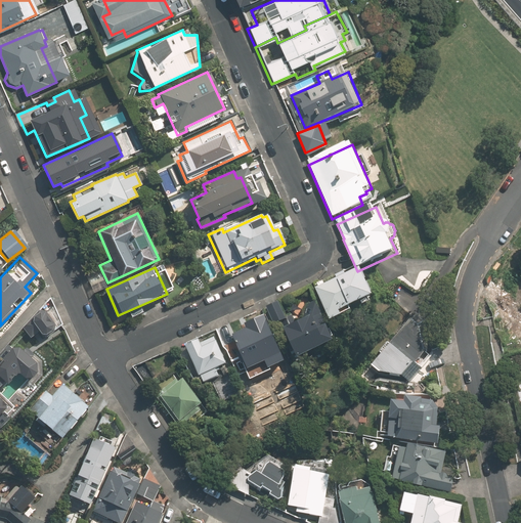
[(366,296),(354,267),(307,289),(322,320),(335,315),(333,311),(366,296)]
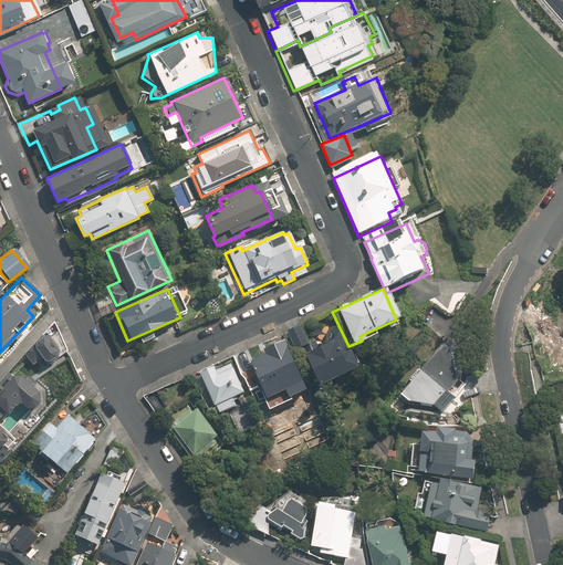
[(305,345),(298,327),(284,333),(292,351),(301,347),(304,355),(302,355),(318,387),(357,368),(350,352),(346,353),(341,341),(333,344),(332,342),(315,349),(312,342),(305,345)]
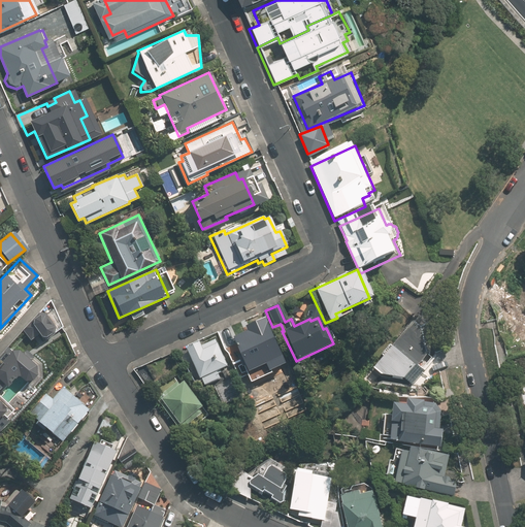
[(55,330),(46,315),(34,322),(43,336),(55,330)]
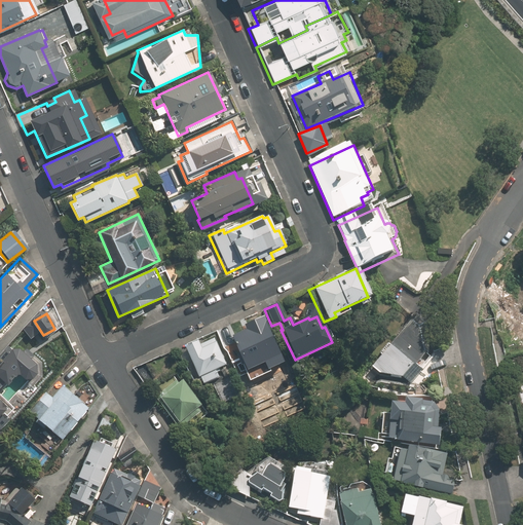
[(285,363),(261,316),(240,328),(241,331),(229,337),(247,373),(264,364),(268,371),(285,363)]
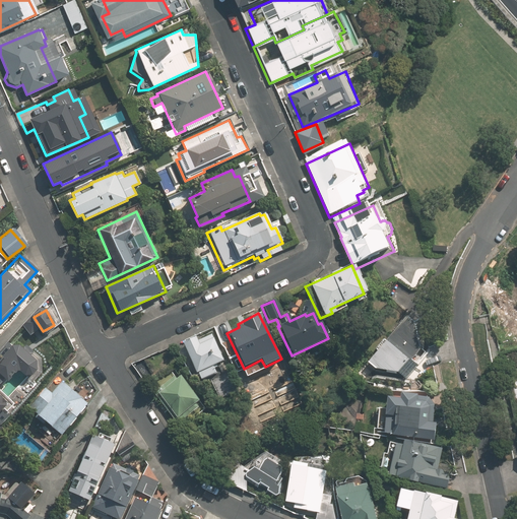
[(400,371),(419,349),(415,322),(407,316),(369,363),(377,369),(400,371)]
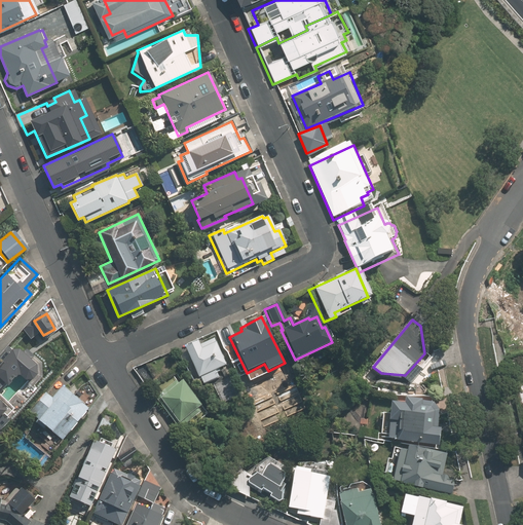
[(228,366),(215,339),(202,346),(200,341),(187,347),(202,379),(204,378),(208,383),(221,377),(218,371),(228,366)]
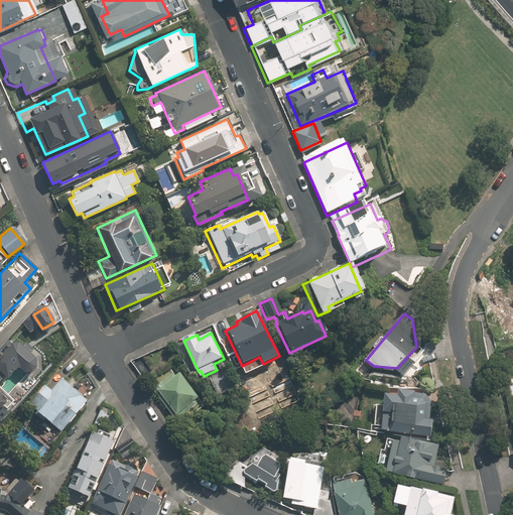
[(16,364),(21,369),(23,370),(24,371),(25,371),(27,371),(28,371),(30,371),(31,370),(32,370),(33,368),(34,367),(35,366),(35,364),(35,363),(35,362),(35,360),(34,359),(33,358),(33,357),(12,338),(0,351),(0,353),(0,371),(5,376),(16,364)]
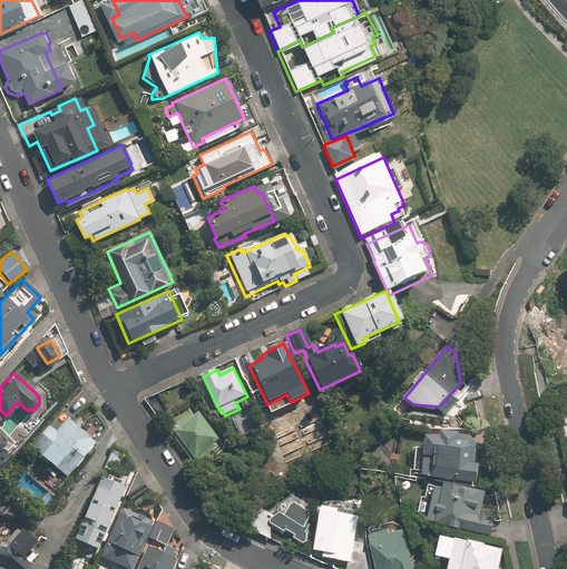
[(194,410),(167,430),(194,464),(222,444),(217,440),(221,438),(201,411),(197,413),(194,410)]
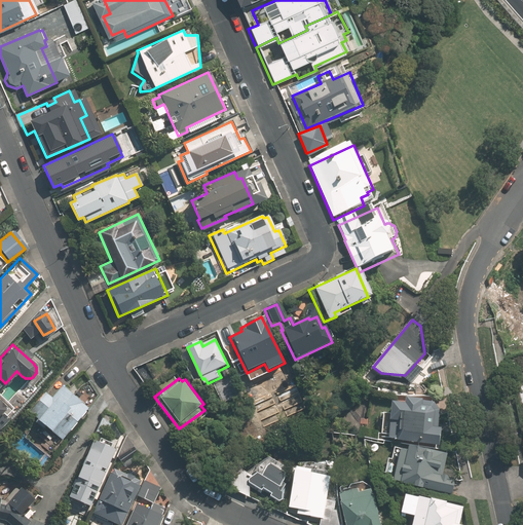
[(44,392),(28,412),(62,440),(88,407),(62,384),(50,398),(44,392)]
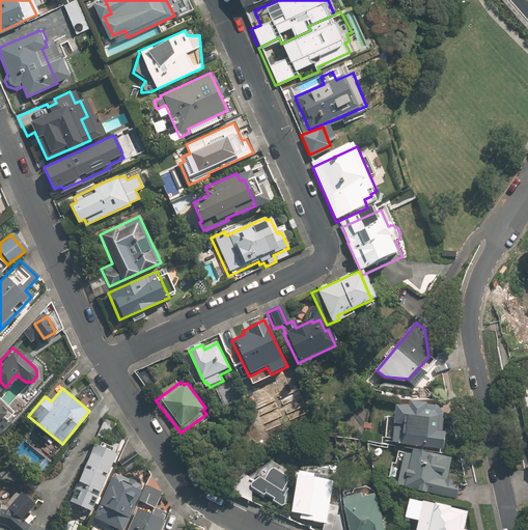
[(444,413),(438,405),(429,403),(429,402),(412,401),(412,406),(397,405),(393,444),(444,448),(446,431),(443,430),(444,413)]
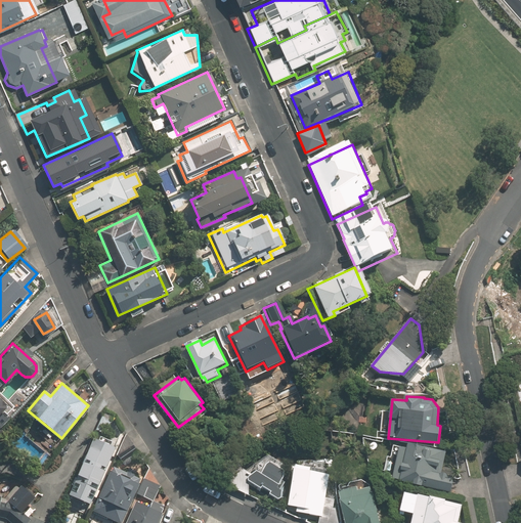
[(112,418),(101,412),(93,433),(102,437),(112,418)]
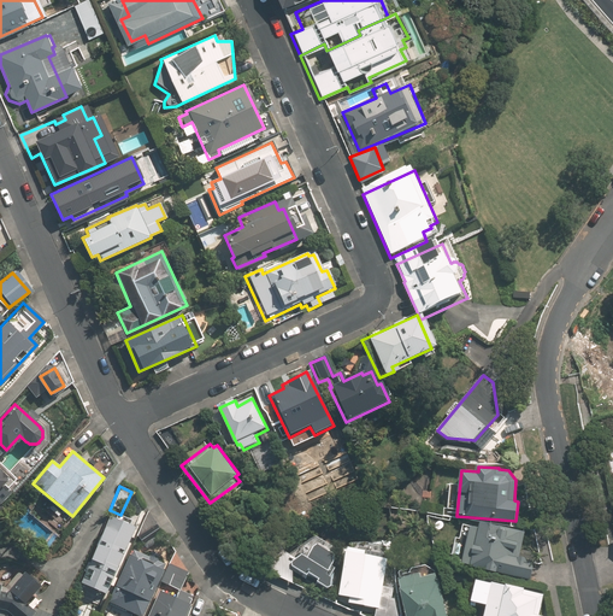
[(145,512),(135,537),(142,545),(159,534),(145,512)]
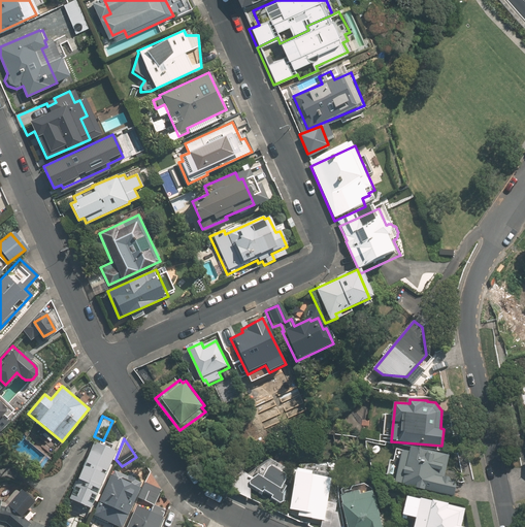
[(99,490),(116,452),(94,442),(77,481),(78,481),(69,501),(76,504),(80,496),(93,502),(98,490),(99,490)]
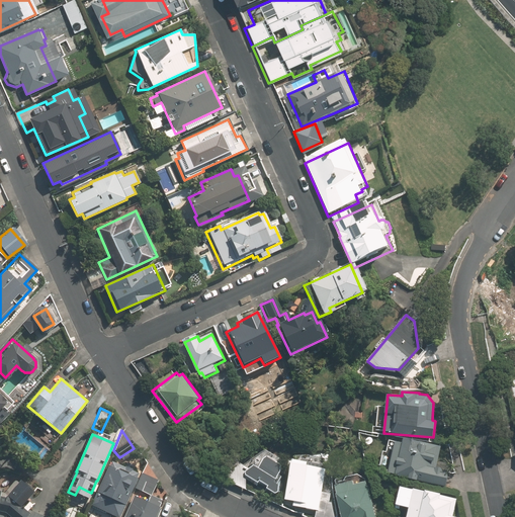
[(440,445),(404,437),(402,443),(395,441),(389,471),(396,474),(395,475),(421,481),(420,485),(442,491),(444,486),(445,486),(448,471),(435,468),(440,445)]
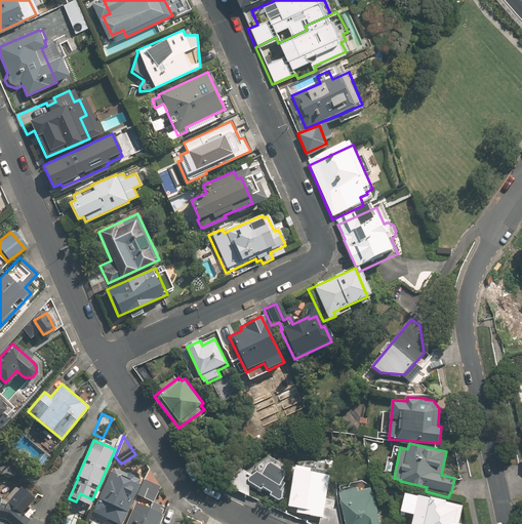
[(243,470),(230,476),(230,487),(248,496),(248,485),(258,491),(258,492),(268,499),(271,495),(279,500),(285,492),(278,488),(280,485),(288,472),(272,462),(264,475),(258,471),(255,476),(244,470),(243,470)]
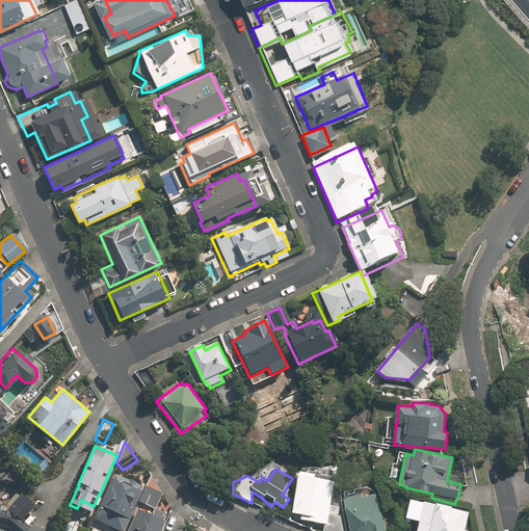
[(316,478),(316,475),(303,472),(302,475),(300,475),(292,512),(301,514),(300,519),(323,524),(321,530),(332,530),(336,512),(328,511),(335,482),(316,478)]
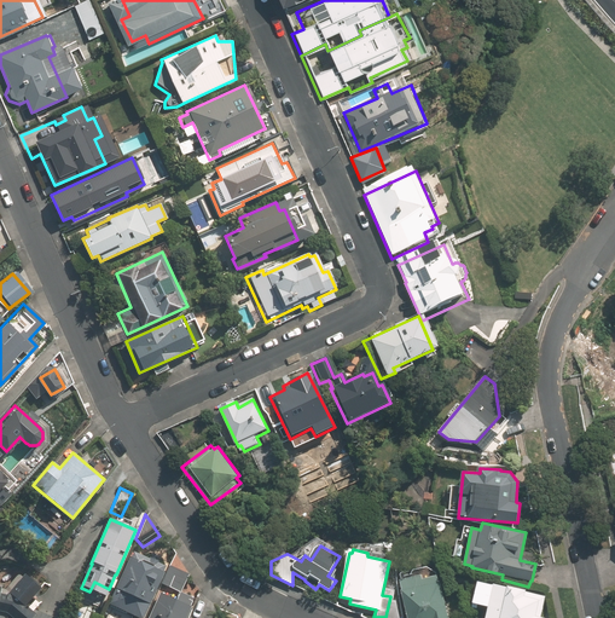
[(133,553),(109,605),(139,617),(141,617),(166,567),(133,553)]
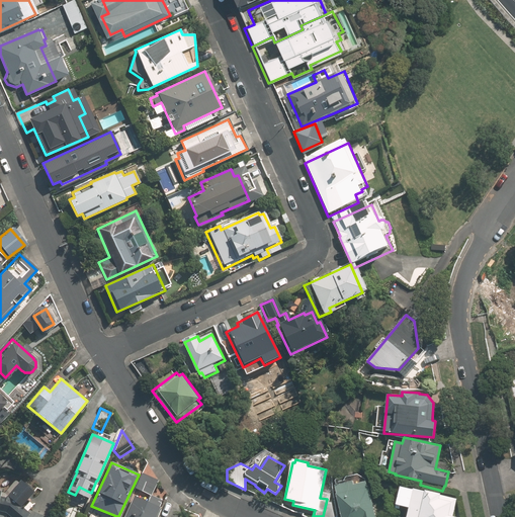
[(140,474),(134,490),(135,491),(132,497),(131,496),(121,516),(154,516),(158,507),(157,507),(160,500),(147,495),(153,480),(140,474)]
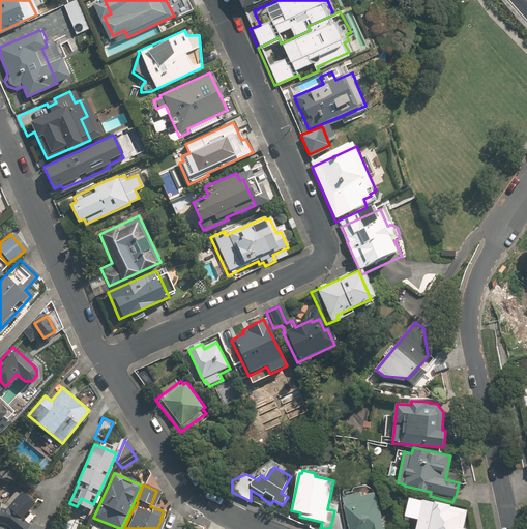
[(12,493),(9,496),(4,502),(0,501),(0,528),(42,528),(36,526),(26,522),(21,518),(34,503),(21,490),(16,496),(12,493)]
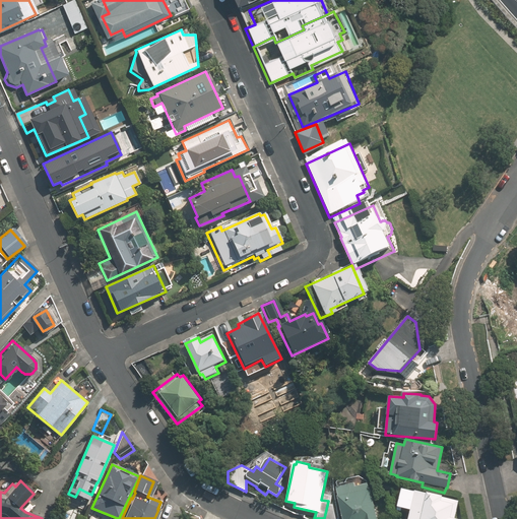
[(337,495),(336,495),(341,518),(376,518),(369,488),(368,488),(366,482),(353,484),(353,481),(335,485),(337,495)]
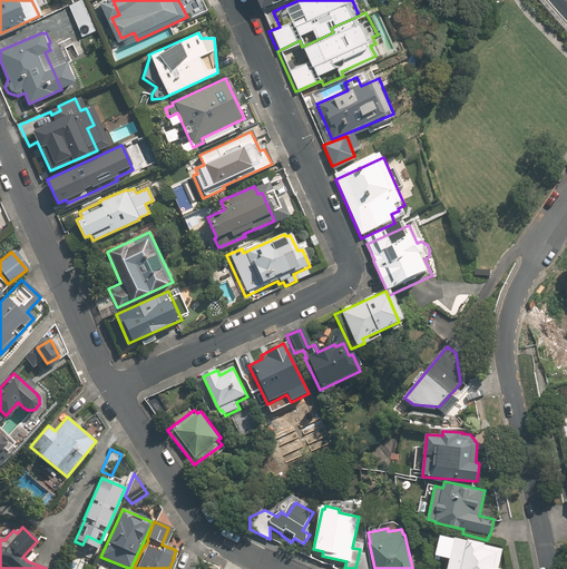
[(469,541),(456,538),(447,568),(498,568),(502,549),(485,545),(485,543),(469,539),(469,541)]
